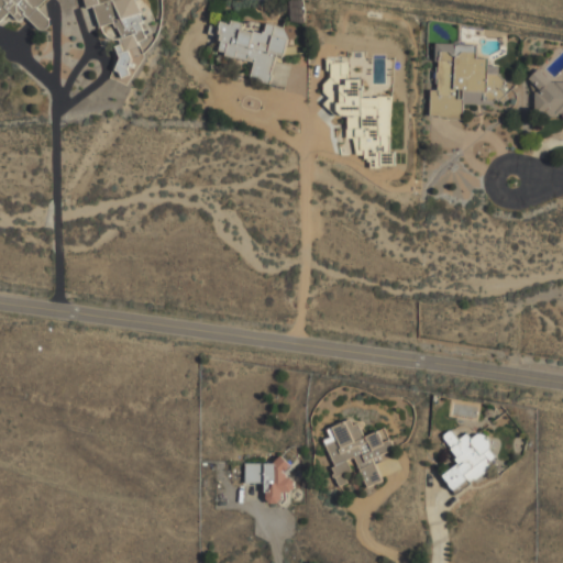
[(0,0),(0,20),(10,11),(20,21),(25,15),(42,31),(51,22),(37,8),(45,0),(0,0)]
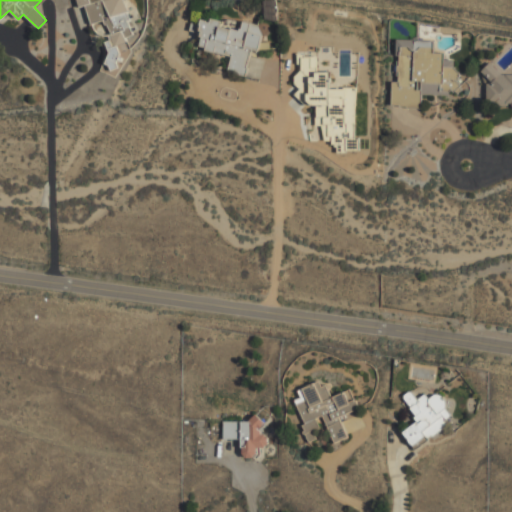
[(76,0),(79,7),(86,5),(91,24),(106,20),(113,43),(134,37),(123,0),(76,0)]
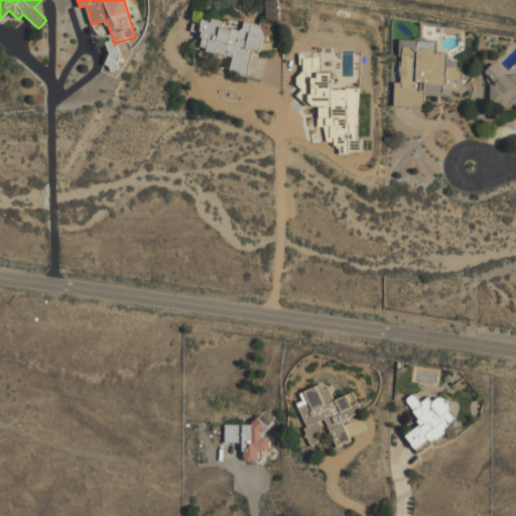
[(247,76),(252,50),(259,51),(264,25),(244,21),(242,30),(221,26),(222,20),(212,18),(212,21),(204,19),(199,49),(233,55),(229,73),(247,76)]
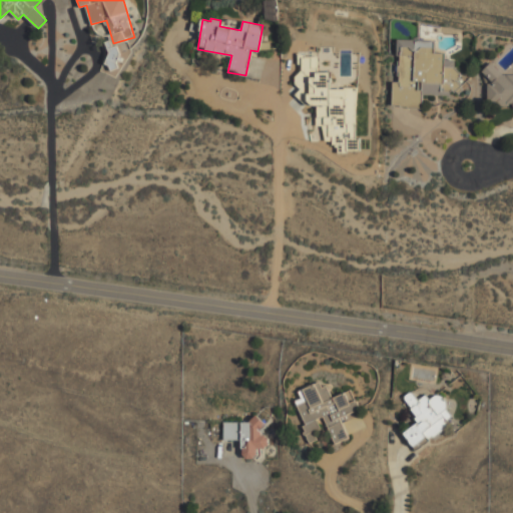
[(392,106),(421,107),(421,94),(450,95),(450,90),(457,90),(458,60),(444,59),(444,52),(434,52),(434,40),(398,39),(397,82),(393,82),(392,106)]
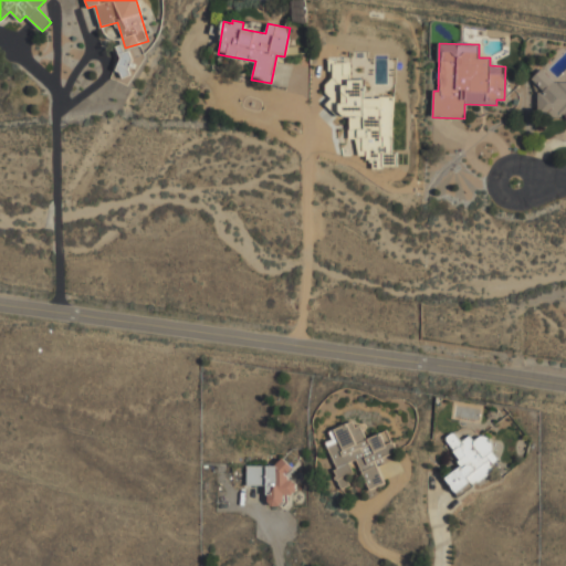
[(392,98),(363,97),(364,80),(350,80),(350,63),(329,62),(328,113),(349,114),(348,138),(357,139),(356,157),(373,158),(371,167),(396,168),(396,150),(391,150),(392,98)]
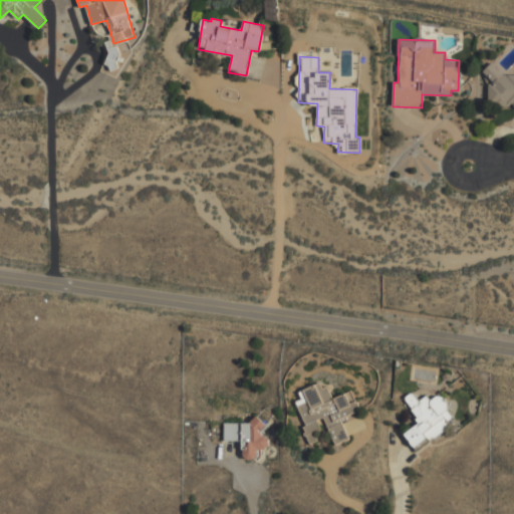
[(513,71),(485,70),(484,79),(489,79),(487,104),(513,105),(513,109),(513,108),(513,71)]
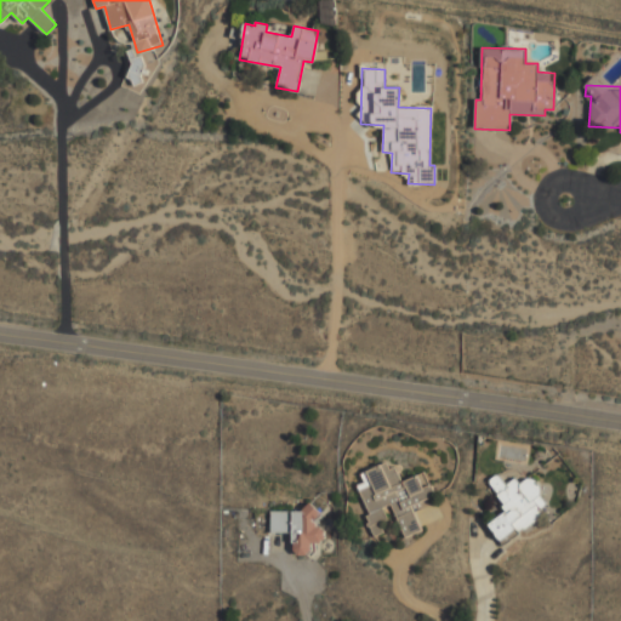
[(425,472),(399,483),(389,460),(360,473),(364,482),(355,485),(376,535),(389,529),(381,508),(391,505),(404,537),(421,530),(411,507),(434,496),(425,472)]
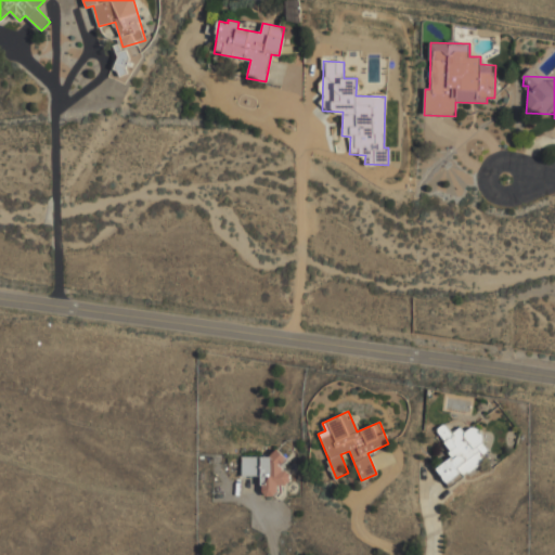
[(436,429),(453,456),(436,467),(447,485),(493,455),(475,426),(465,433),(461,426),(451,433),(446,423),(436,429)]
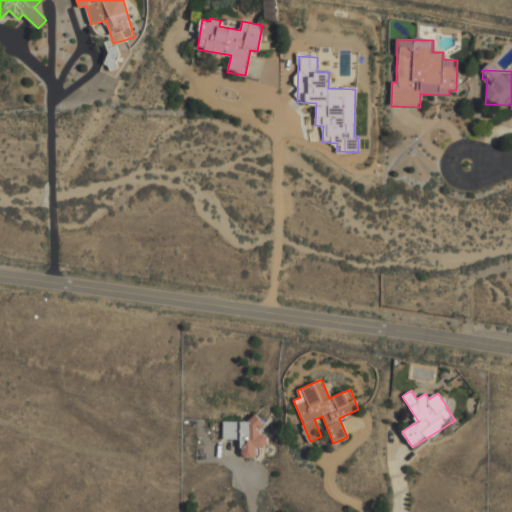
[(223,420),(223,439),(242,439),(242,458),(256,458),(256,447),(268,447),(268,433),(260,433),(260,420),(223,420)]
